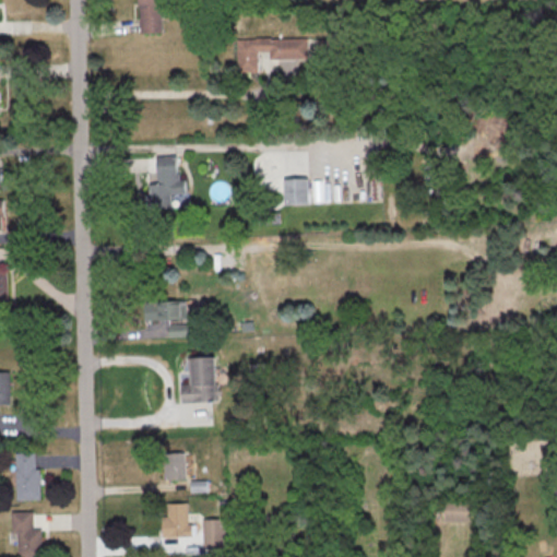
[(138,0),(139,34),(161,34),(160,0),(138,0)]
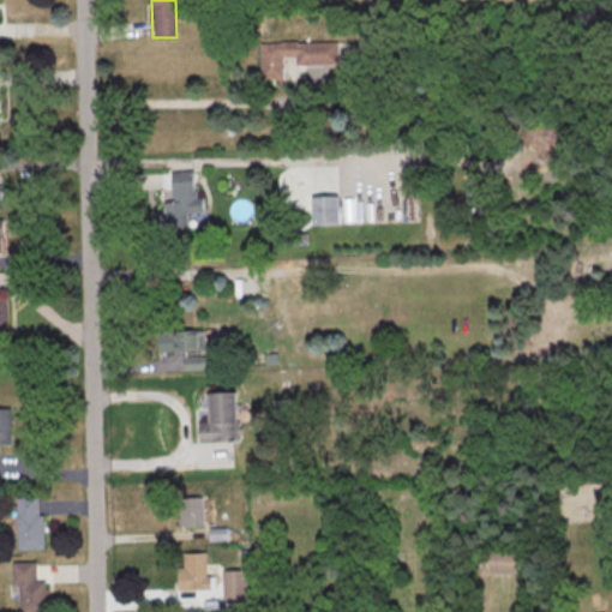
[(339,66),(339,43),(268,43),(268,57),(259,57),(259,81),(283,81),(283,59),(294,59),(294,66),(339,66)]
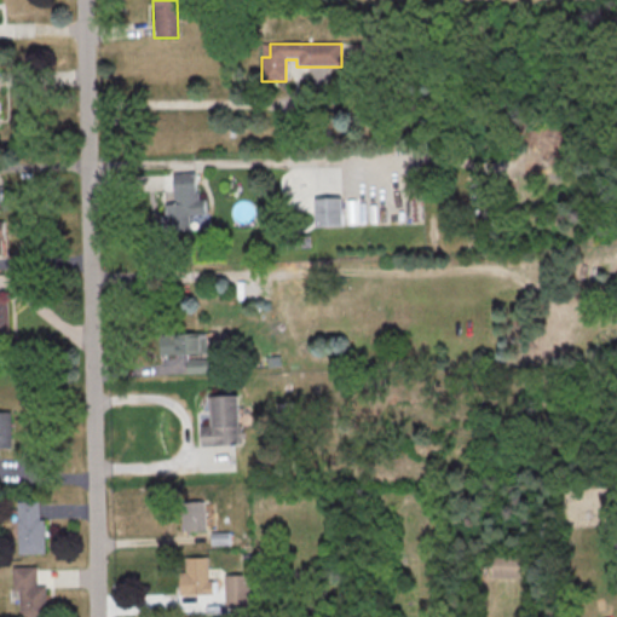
[(173,176),(173,206),(163,206),(165,232),(191,231),(190,217),(206,215),(205,200),(197,200),(196,176),(173,176)]
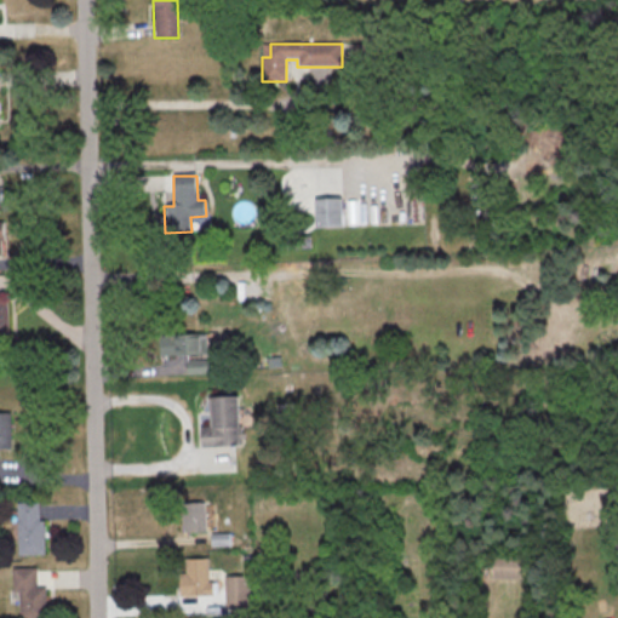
[(344,200),(315,200),(316,228),(345,228),(344,200)]
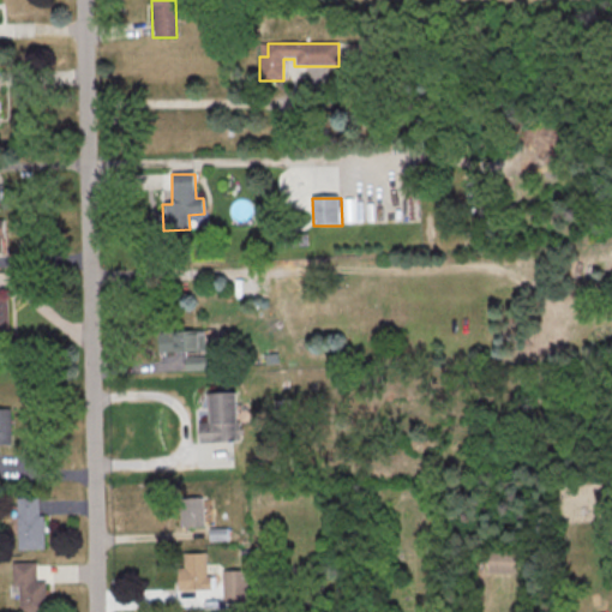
[(207,371),(207,353),(221,352),(220,331),(162,334),(163,355),(184,354),(185,372),(207,371)]
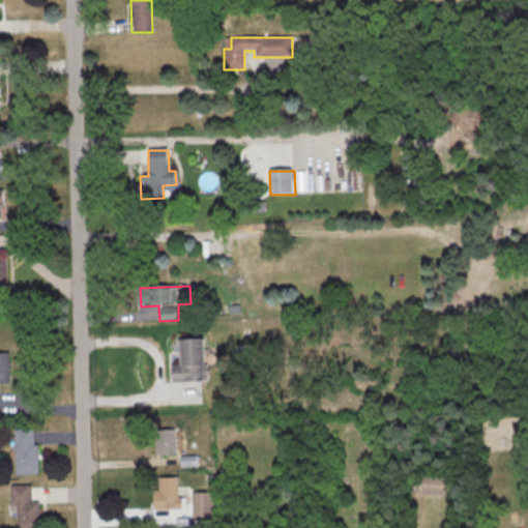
[(178,365),(171,365),(171,383),(207,382),(207,340),(178,340),(178,365)]
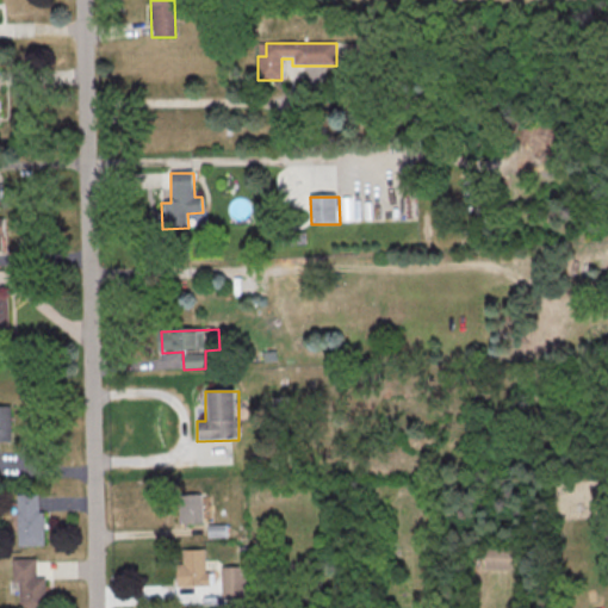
[(8,407),(0,407),(0,442),(10,444),(8,407)]
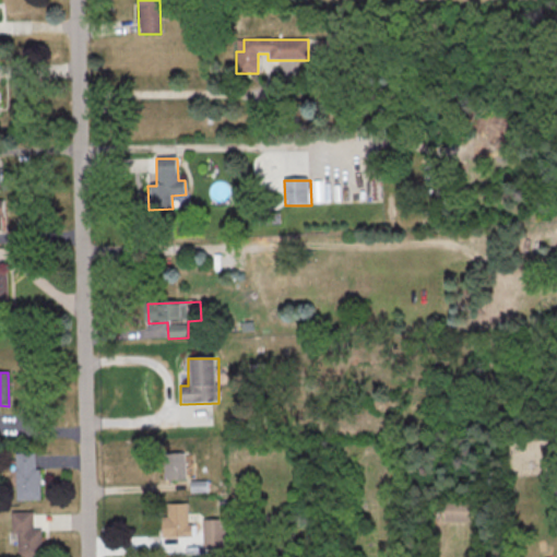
[(40,501),(39,469),(35,469),(34,453),(14,453),(16,501),(40,501)]
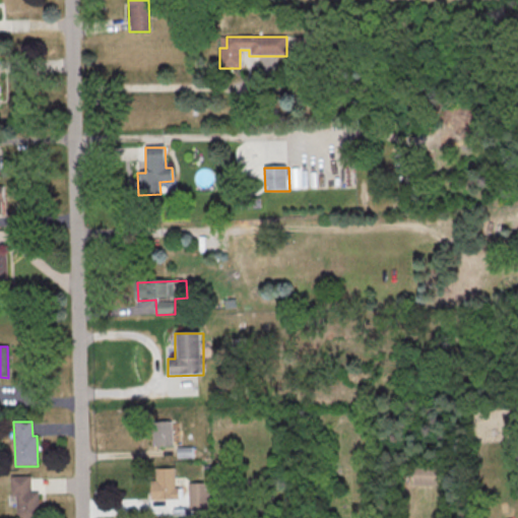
[(151,447),(174,447),(173,422),(150,423),(151,447)]
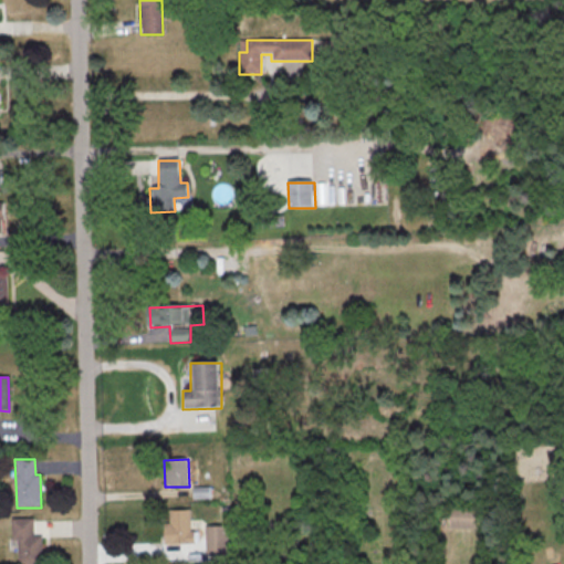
[(164,544),(192,544),(191,510),(164,511),(164,544)]
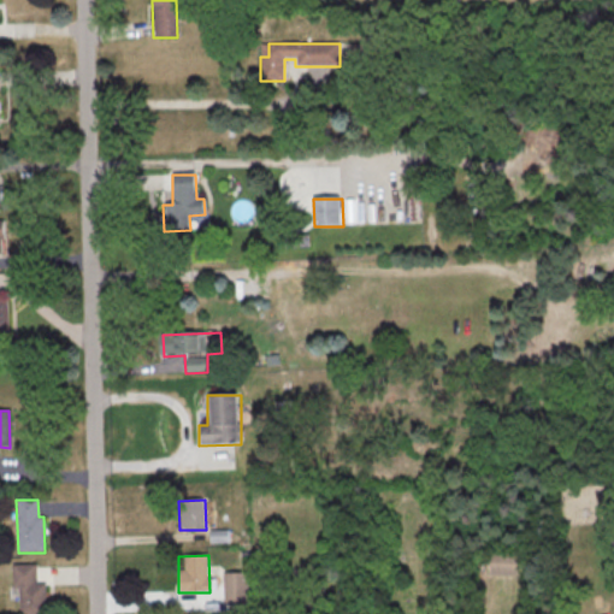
[(11,565),(12,590),(19,589),(21,613),(47,613),(46,585),(36,586),(35,565),(11,565)]
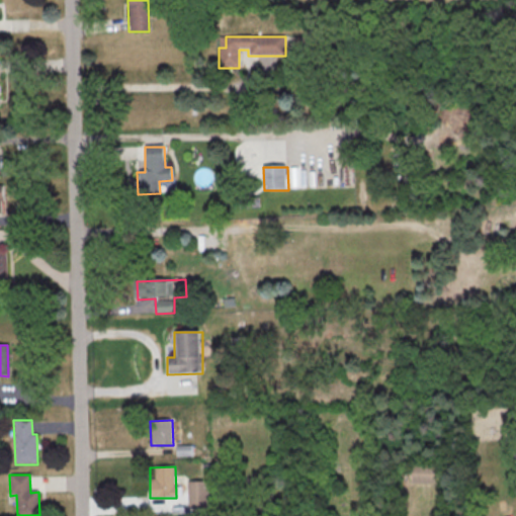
[(187,509),(206,509),(206,482),(187,483),(187,509)]
